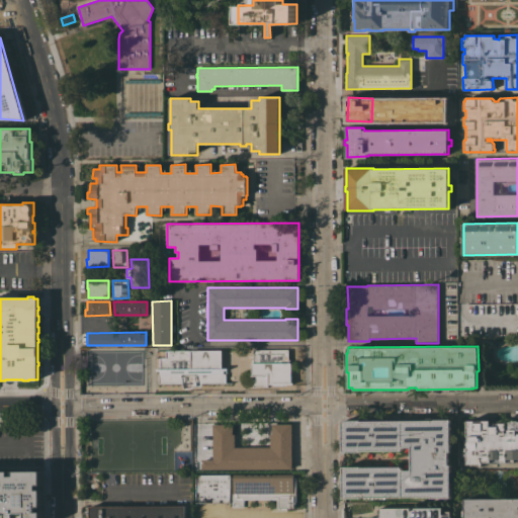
[(288,349),(288,359),(289,359),(289,362),(290,362),(290,382),(292,382),(292,384),(286,384),(267,385),(267,386),(262,386),(262,385),(253,387),(251,379),(254,379),(254,376),(251,376),(251,362),(253,362),(253,349),(288,349)]
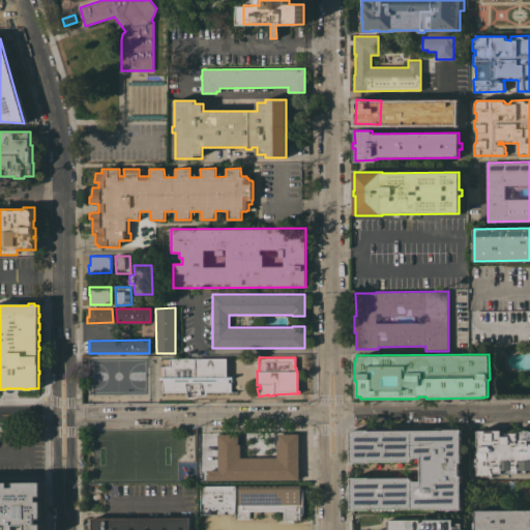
[(197,395),(187,398),(186,392),(163,392),(163,379),(159,379),(159,377),(162,377),(162,365),(169,365),(169,358),(197,358),(227,358),(227,377),(232,376),(231,383),(231,392),(206,392),(206,395),(201,395),(197,395)]
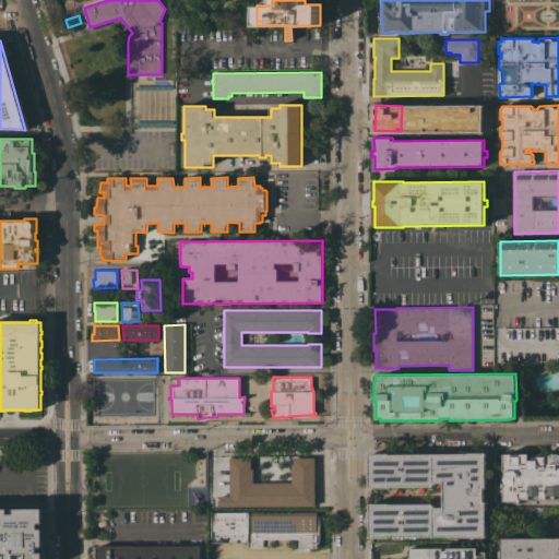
[(389,453),(467,453),(467,452),(486,452),(486,466),(489,466),(489,473),(486,473),(486,487),(484,487),(484,501),(486,501),(486,509),(490,509),(490,521),(486,521),(486,537),(465,537),(465,536),(389,536),(389,537),(369,537),(369,526),(367,526),(367,514),(369,514),(369,503),(389,503),(433,503),(435,507),(443,507),(443,483),(435,483),(435,484),(432,486),(389,487),(389,488),(369,488),(369,477),(367,477),(367,464),(369,464),(369,453),(389,453)]
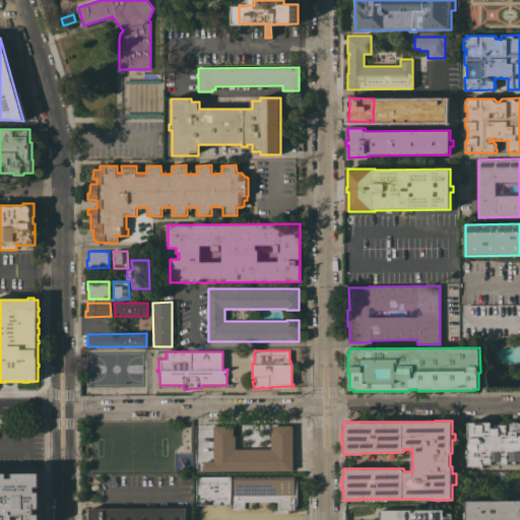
[(519,463),(482,464),(482,465),(469,465),(469,451),(470,451),(470,438),(469,438),(469,423),(492,421),(492,428),(500,428),(500,425),(509,424),(510,424),(512,423),(516,421),(518,421),(519,421),(519,463)]
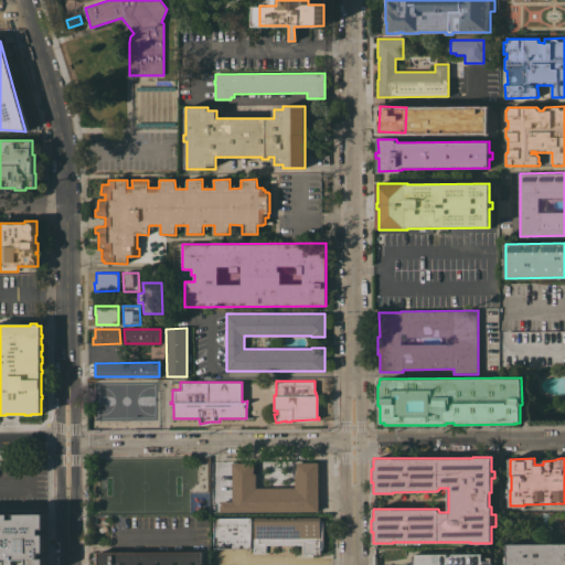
[(318,511),(220,512),(220,501),(232,501),(232,462),(254,462),(254,473),(256,473),(256,488),(295,488),(295,472),(297,472),(297,462),(318,462),(318,511)]
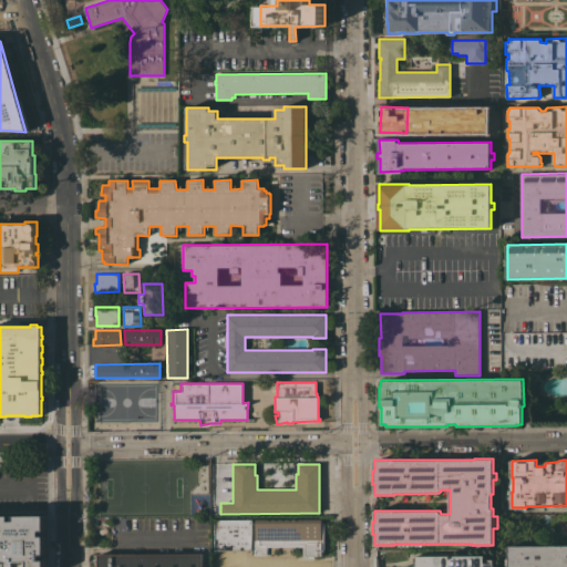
[(0,566),(0,515),(22,515),(22,513),(47,513),(47,566),(0,566)]
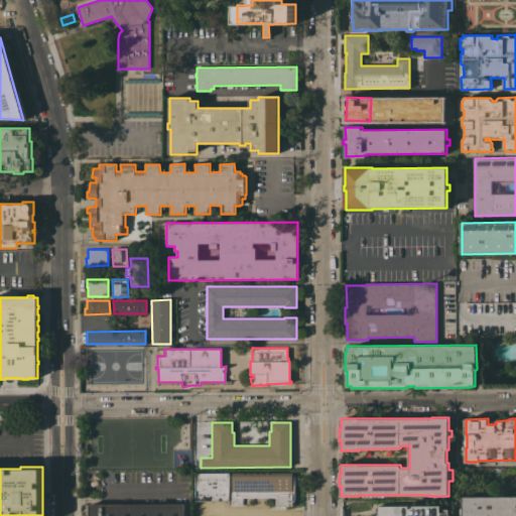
[(228,472),(229,500),(195,501),(195,473),(228,472)]
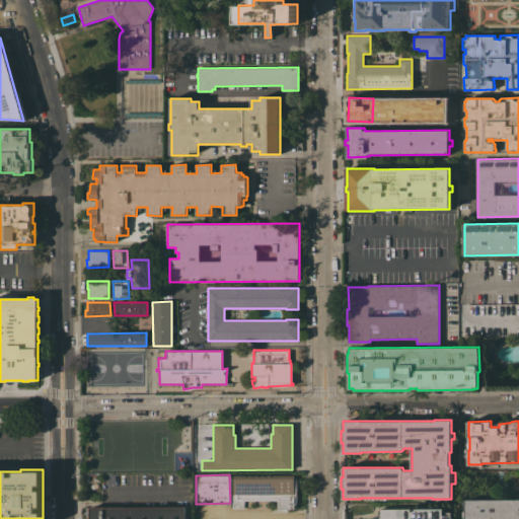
[(293,474),(293,477),(296,477),(296,504),(294,504),(294,509),(287,509),(287,510),(277,510),(277,500),(244,500),(244,508),(232,508),(232,493),(233,493),(233,475),(293,474)]
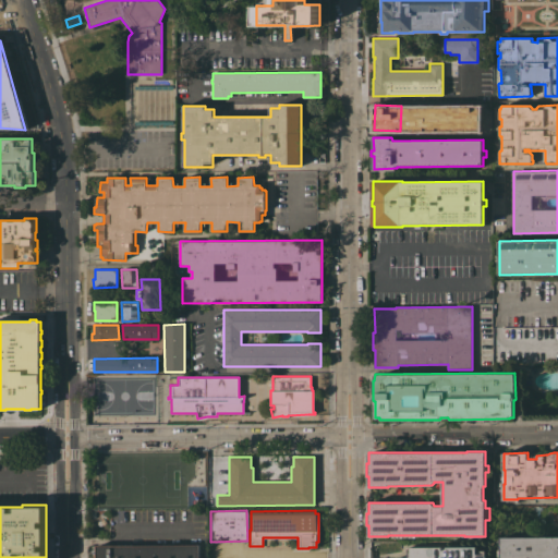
[(557,536),(557,557),(501,557),(501,556),(499,556),(499,549),(502,549),(501,537),(557,536)]
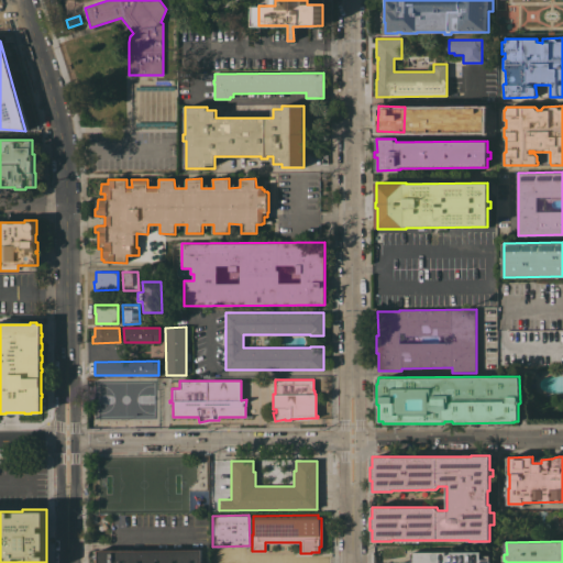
[(98,550),(201,549),(201,561),(203,561),(203,562),(95,562),(95,559),(98,559),(98,550)]
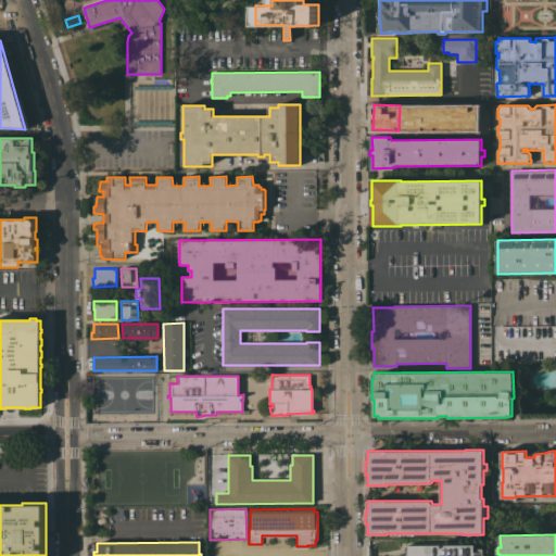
[(396,555),(405,555),(405,544),(474,544),(475,548),(483,548),(483,554),(483,555),(396,555)]
